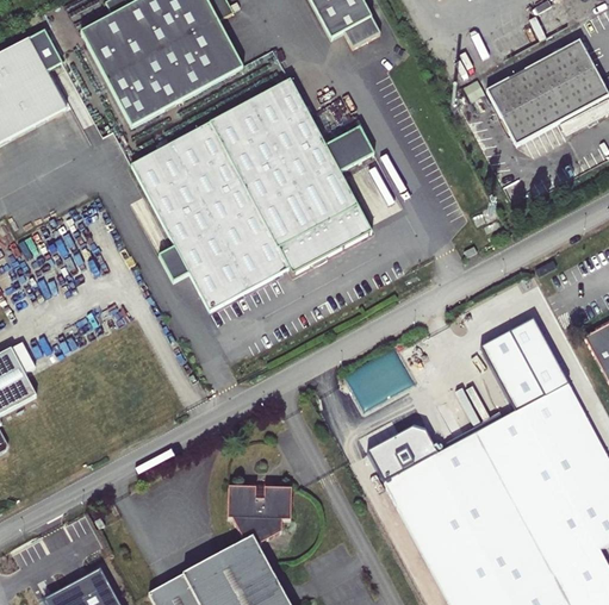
[(113,16),(81,32),(132,128),(246,68),(219,20),(235,12),(234,11),(241,7),(238,1),(230,5),(228,0),(141,0),(130,6),(113,16)]
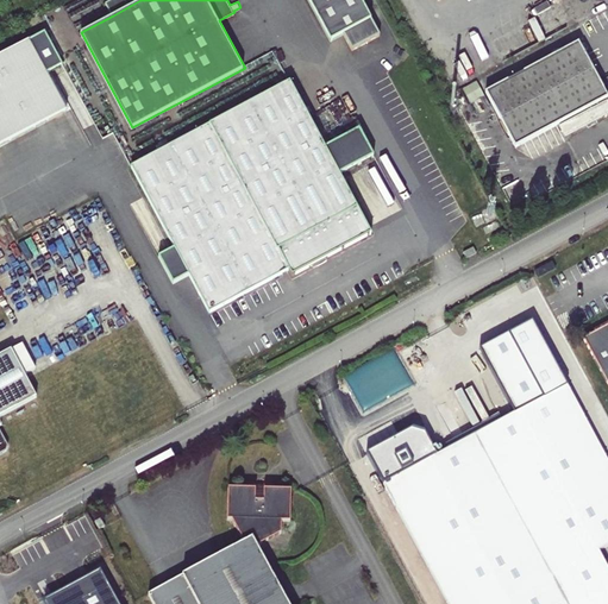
[(111,0),(106,2),(113,16),(130,6),(126,0),(111,0)]
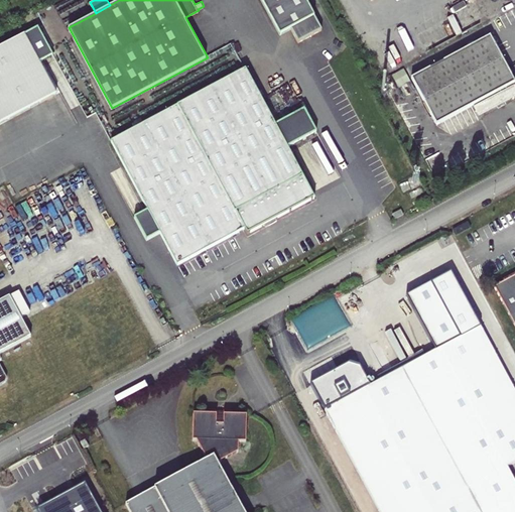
[(262,0),(281,34),(292,28),(299,40),(323,28),(306,0),(262,0)]
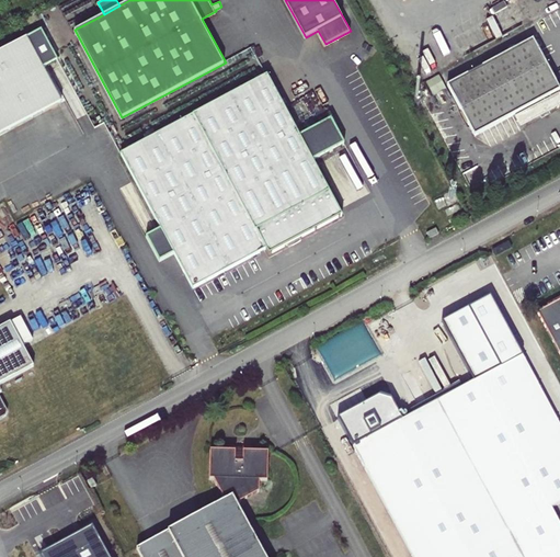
[(534,34),(448,80),(475,132),(559,87),(559,83),(534,34)]
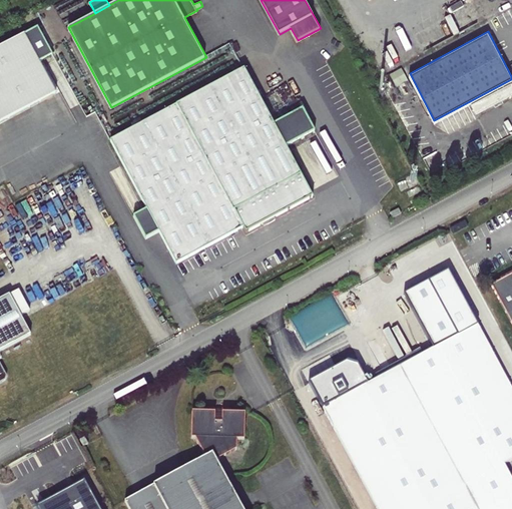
[(0,118),(56,89),(25,32),(0,45),(0,118)]
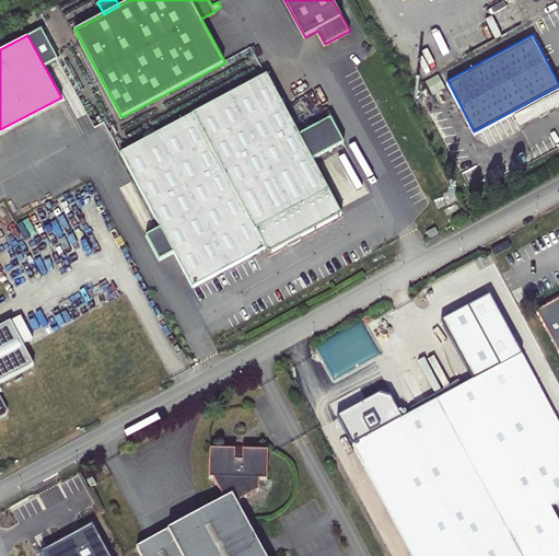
[(287,107),(267,71),(120,149),(193,284),(266,244),(269,250),(341,210),(313,157),(327,149),(302,100),(287,107)]
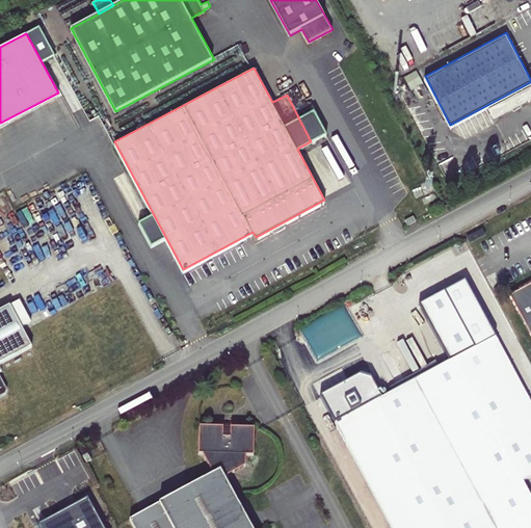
[(530,276),(519,283),(521,287),(510,292),(530,330),(530,276)]
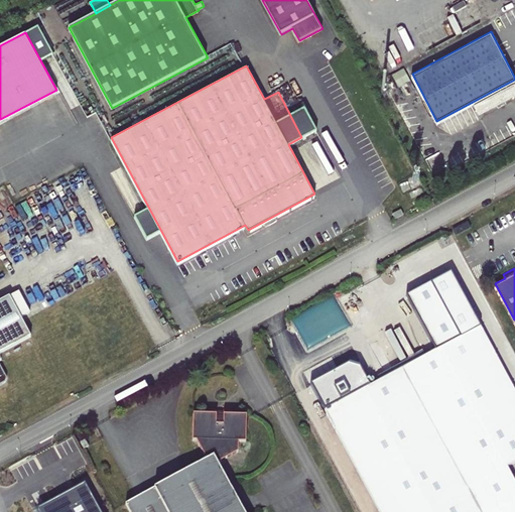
[(460,289),(463,282),(463,280),(459,273),(451,271),(443,276),(441,282),(444,289),(453,292),(460,289)]
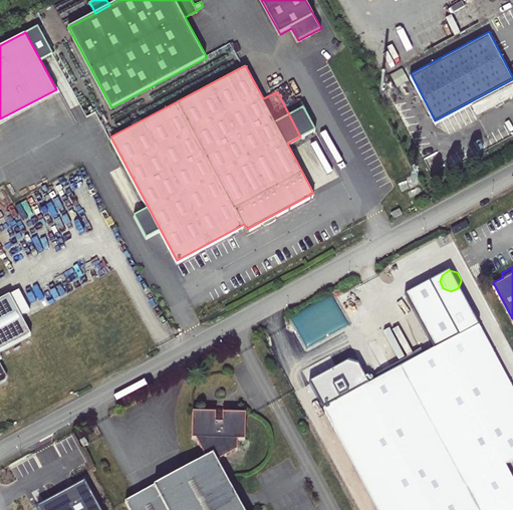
[(19,286),(10,291),(21,312),(30,307),(19,286)]
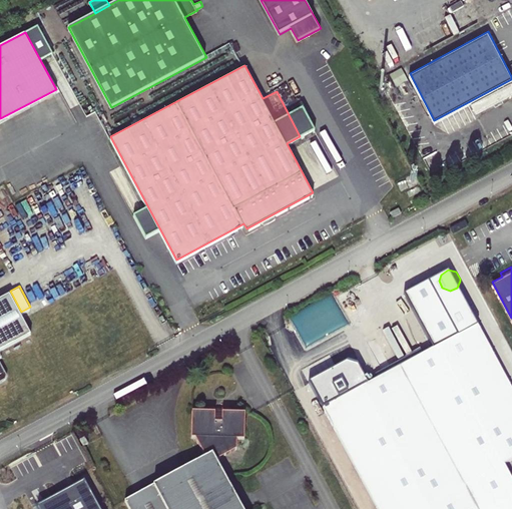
[(0,379),(6,376),(7,372),(0,358),(0,347),(31,331),(21,312),(10,291),(0,296),(0,379)]
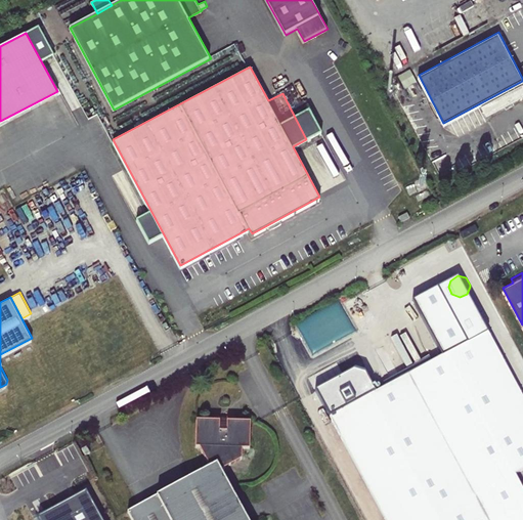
[(499,348),(488,328),(432,358),(419,365),(401,375),(387,383),(331,413),(388,519),(423,519),(522,467),(522,392),(500,350),(505,348),(504,346),(499,348)]
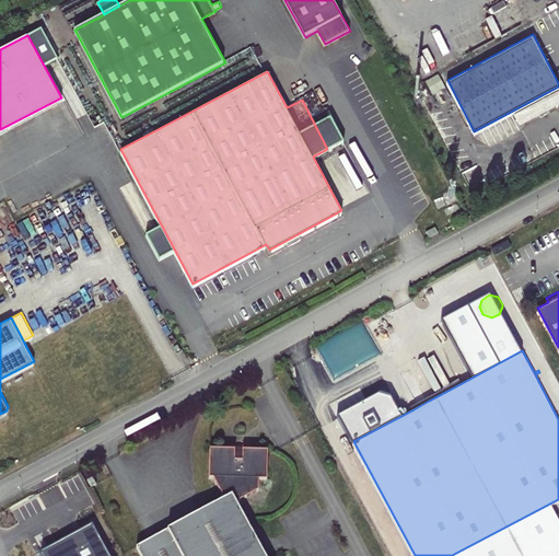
[(444,386),(447,391),(462,383),(459,378),(444,386)]
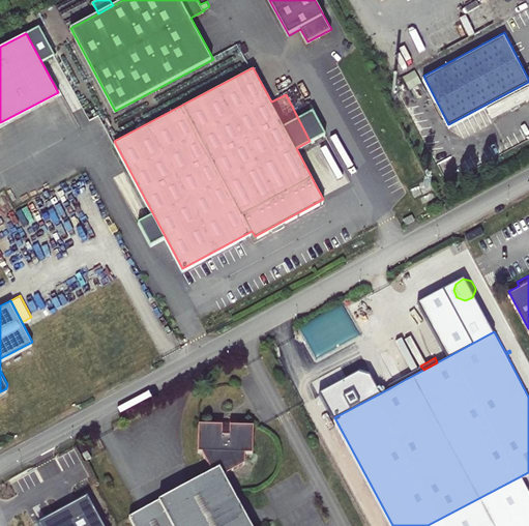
[(391,387),(406,379),(404,374),(388,382),(391,387)]
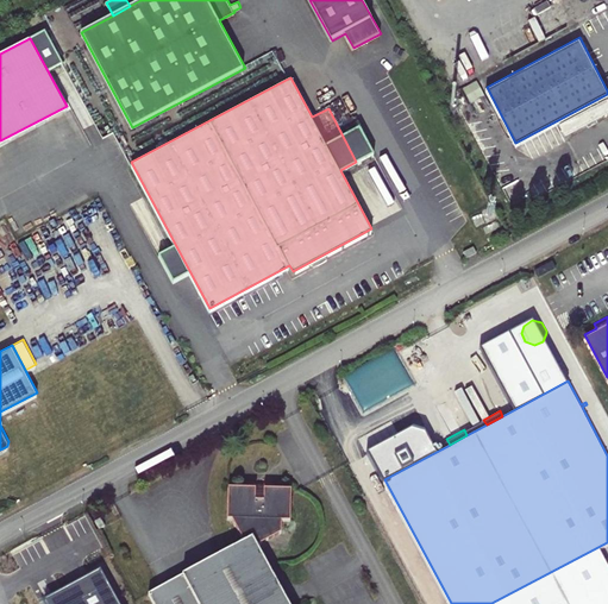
[(246,484),(229,483),(227,515),(233,515),(245,539),(149,590),(156,603),(290,603),(257,542),(282,528),(282,516),(290,516),(292,485),(275,484),(275,480),(246,479),(246,484)]
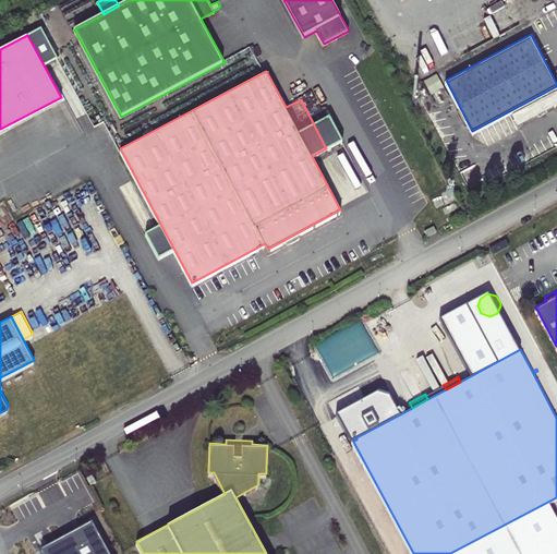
[(112,553),(86,505),(70,514),(68,521),(62,524),(60,519),(51,525),(53,529),(27,543),(33,553),(112,553)]
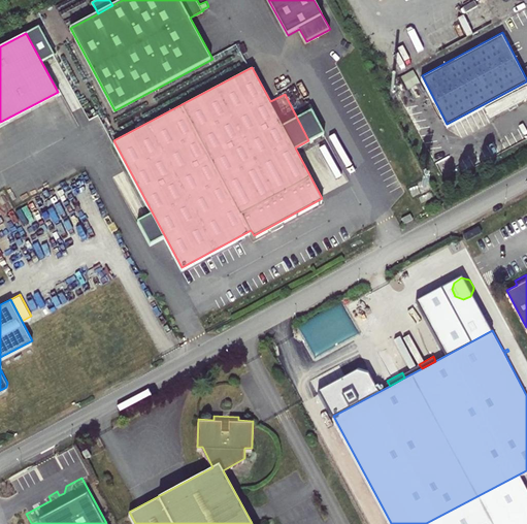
[(66,486),(57,491),(59,495),(64,493),(66,486)]
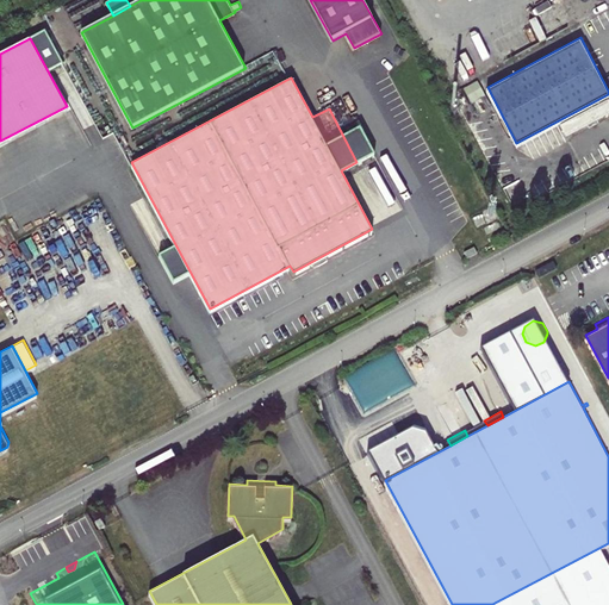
[(28,588),(30,593),(58,578),(56,573),(28,588)]
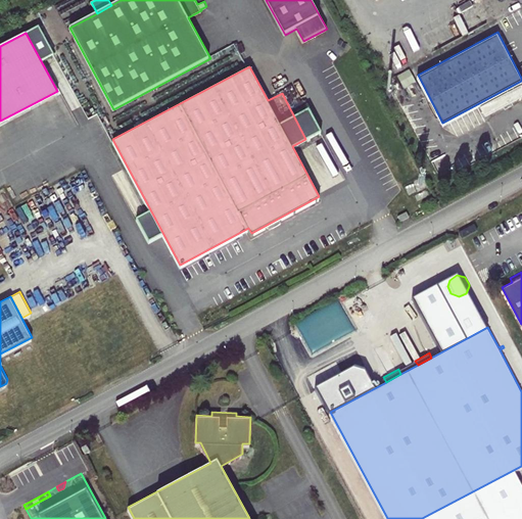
[(521,501),(486,518),(521,518),(521,501)]
